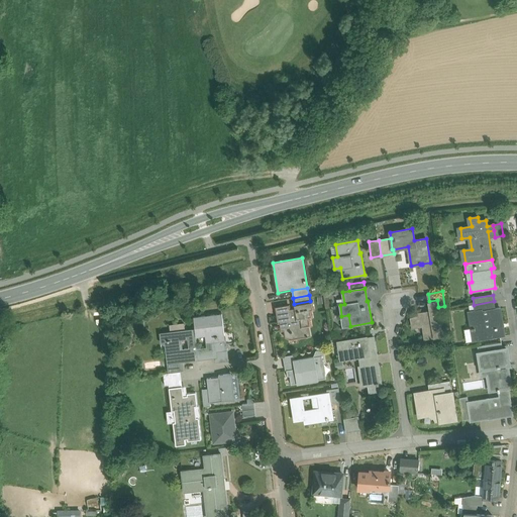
[(437,300),(429,301),(431,312),(413,315),(413,318),(411,319),(412,326),(425,324),(426,332),(424,332),(425,338),(443,336),(438,307),(437,300)]
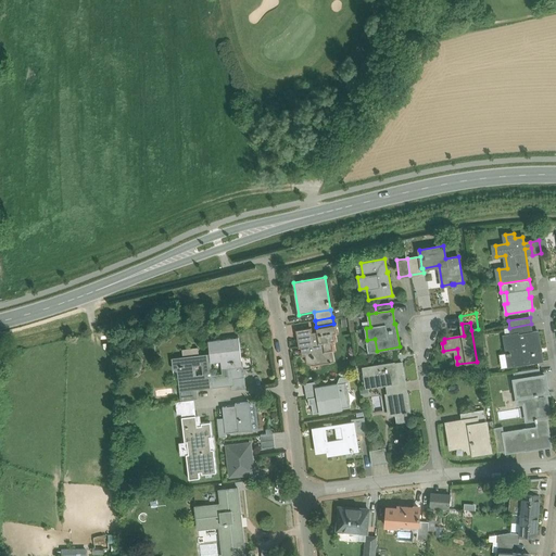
[(316,332),(311,332),(311,328),(297,330),(299,346),(301,346),(302,353),(306,352),(307,354),(313,353),(313,356),(312,356),(312,358),(313,358),(314,362),(317,361),(319,359),(320,363),(326,362),(333,361),(331,351),(335,350),(332,341),(336,341),(335,333),(337,332),(336,324),(333,324),(316,327),(315,327),(316,332)]
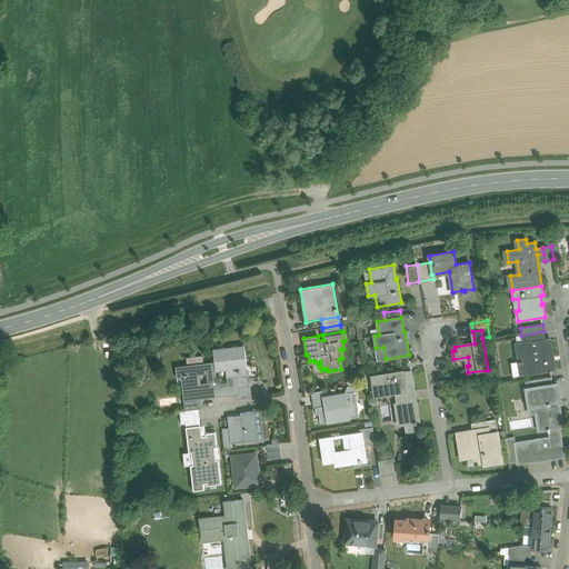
[(543,331),(521,336),(522,341),(522,343),(545,340),(543,331)]
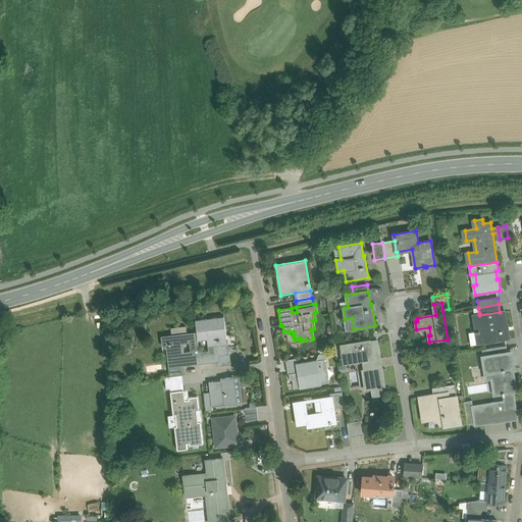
[(500,312),(479,315),(479,313),(474,314),(477,331),(477,333),(479,344),(509,340),(505,311),(500,312)]
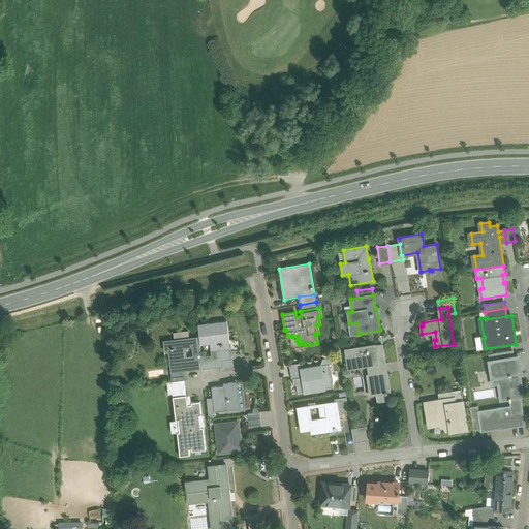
[(228,331),(198,334),(199,336),(200,344),(211,343),(212,355),(201,358),(203,367),(220,365),(221,370),(234,369),(232,355),(231,356),(228,331)]
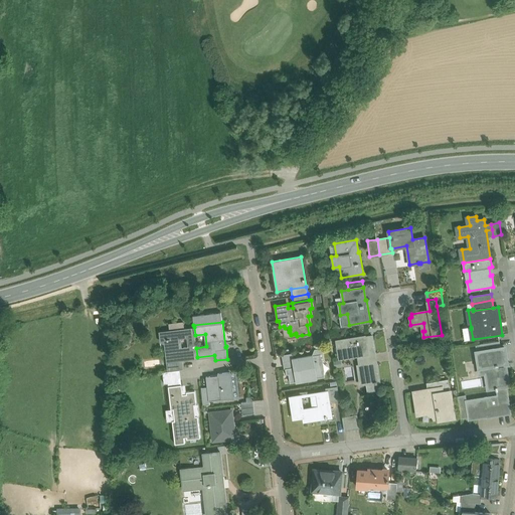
[(172,330),(164,331),(165,340),(170,340),(170,346),(167,347),(169,359),(167,360),(168,371),(179,369),(178,359),(182,359),(197,357),(196,348),(195,335),(194,327),(184,328),(172,330)]
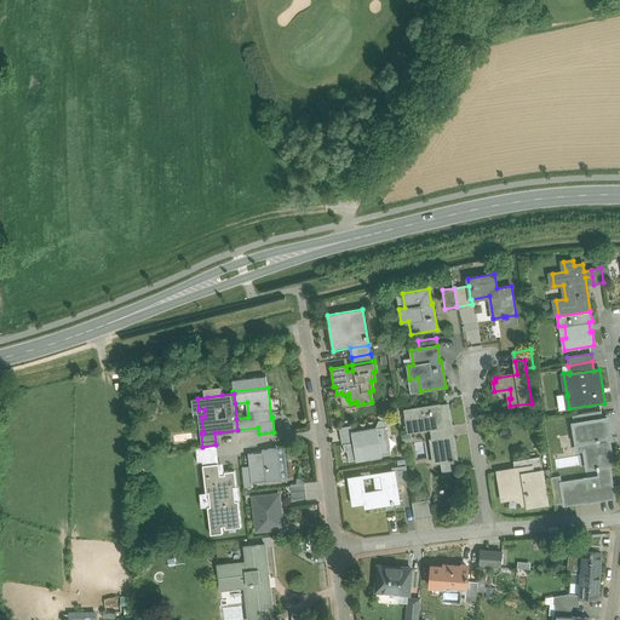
[(448,405),(440,406),(440,405),(406,409),(408,431),(430,428),(432,440),(430,440),(434,463),(457,459),(448,405)]
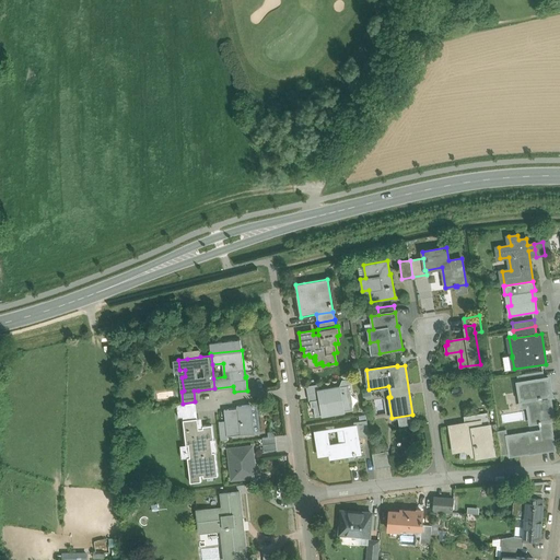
[(543,371),(518,375),(520,383),(544,378),(543,371)]
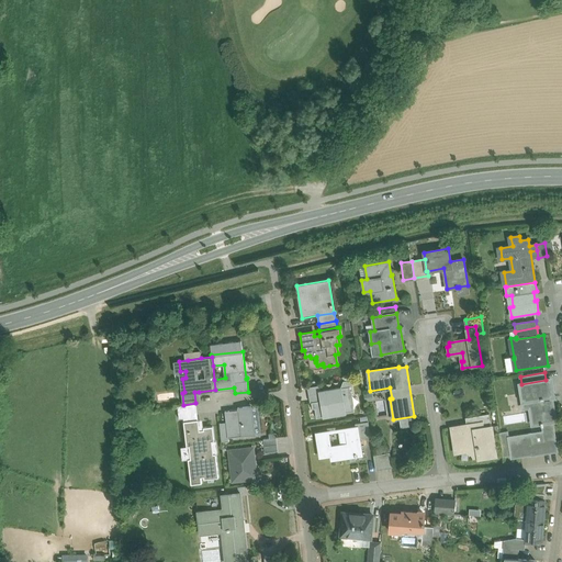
[(521,384),(520,384),(523,401),(530,400),(534,424),(541,423),(552,422),(554,420),(551,396),(553,396),(550,380),(546,380),(521,384)]
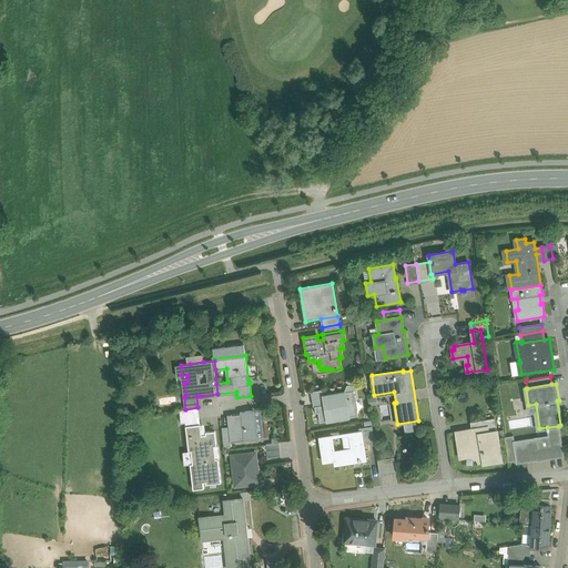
[(354,391),(323,396),(325,405),(315,406),(316,413),(318,413),(320,423),(358,416),(357,409),(358,409),(355,395),(354,391)]
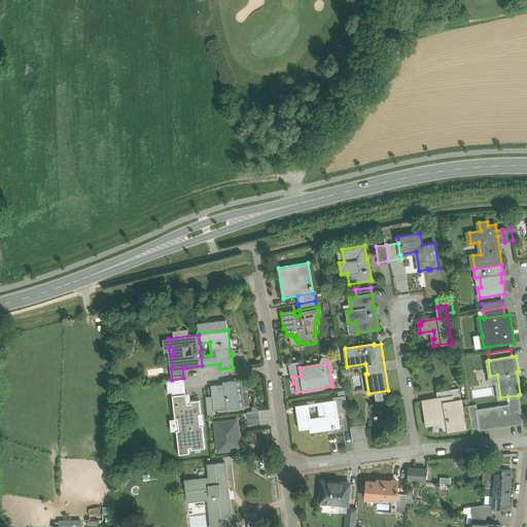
[(211,386),(213,410),(238,407),(235,381),(222,382),(222,384),(211,386)]
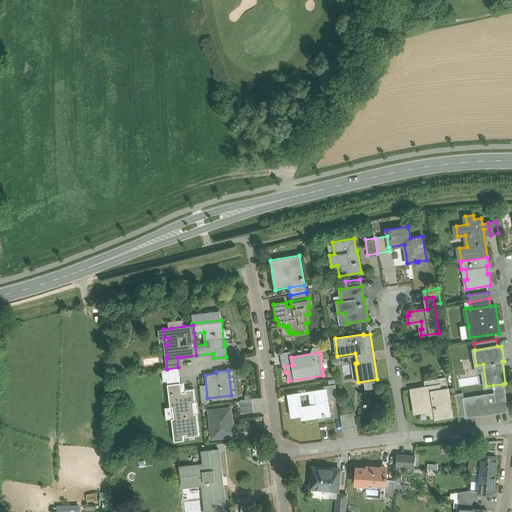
[(445,377),(432,379),(433,386),(447,384),(445,377)]
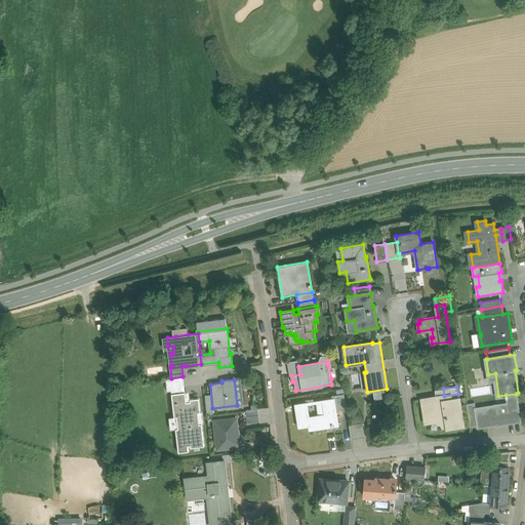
[(443,389),(435,391),(436,398),(444,396),(443,389)]
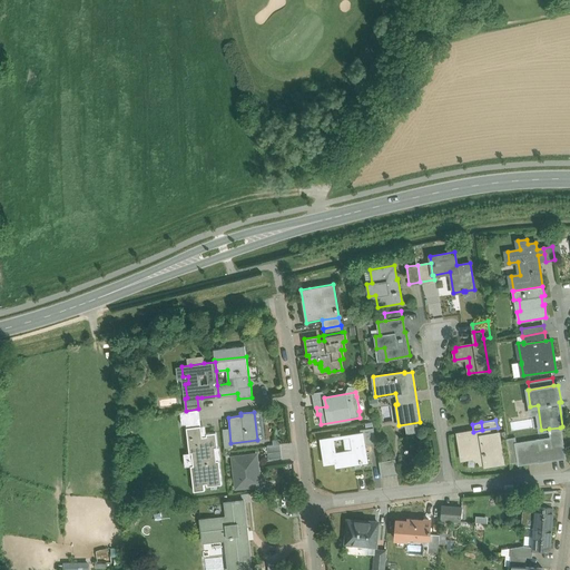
[(200,425),(186,428),(189,453),(192,452),(193,464),(190,465),(194,491),(205,490),(204,483),(206,483),(207,485),(222,484),(219,460),(216,460),(215,448),(217,448),(215,432),(206,433),(206,435),(203,436),(200,425)]
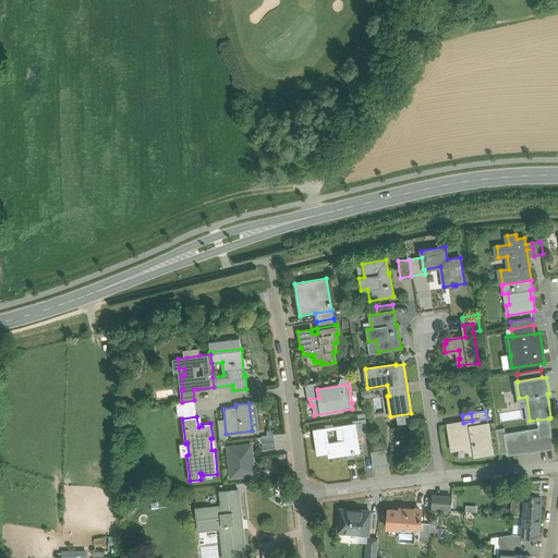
[(463,423),(448,425),(452,449),(474,445),(475,456),(493,452),(488,424),(487,424),(487,419),(472,421),(463,423)]
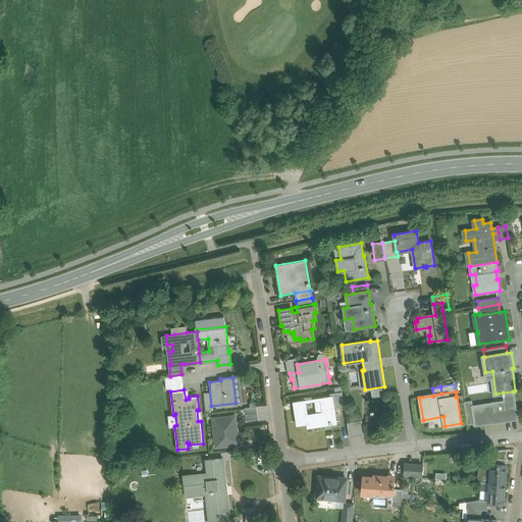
[(473,406),(472,406),(474,423),(475,423),(492,421),(493,422),(517,418),(516,408),(513,392),(503,393),(503,396),(504,396),(505,403),(493,404),(493,403),(473,406)]
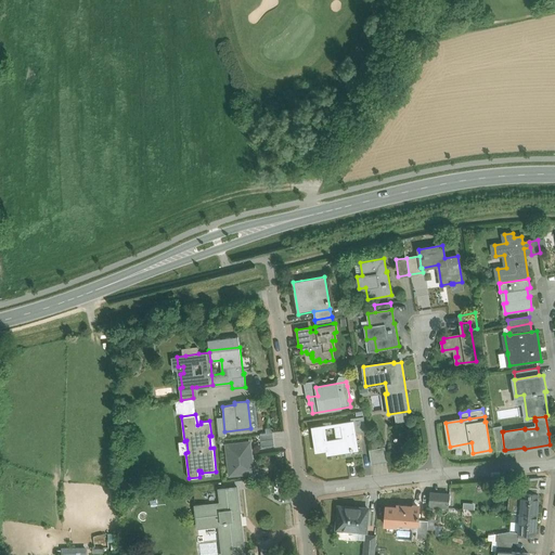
[(357,421),(340,424),(343,439),(326,441),(324,426),(312,428),(315,451),(326,450),(327,454),(357,450),(355,431),(365,430),(363,417),(356,418),(357,421)]
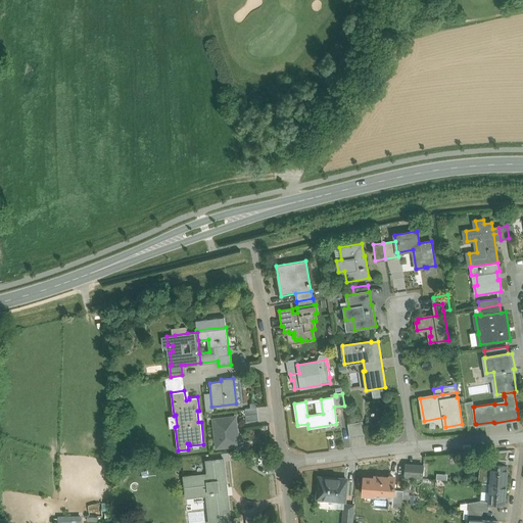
[(248,401),(249,408),(244,408),(245,420),(256,419),(255,401),(248,401)]
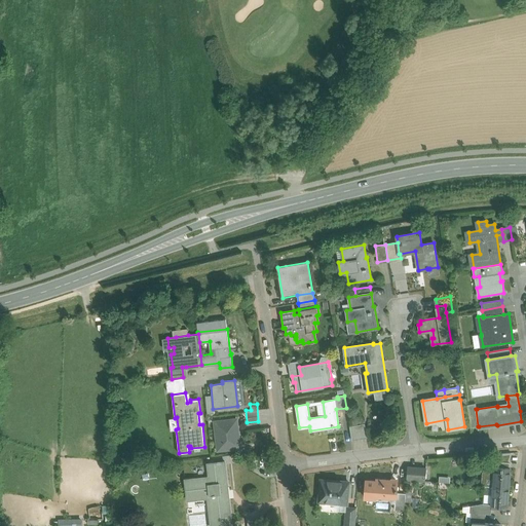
[(477,409),(476,404),(466,405),(471,427),(478,426),(476,409),(477,409)]
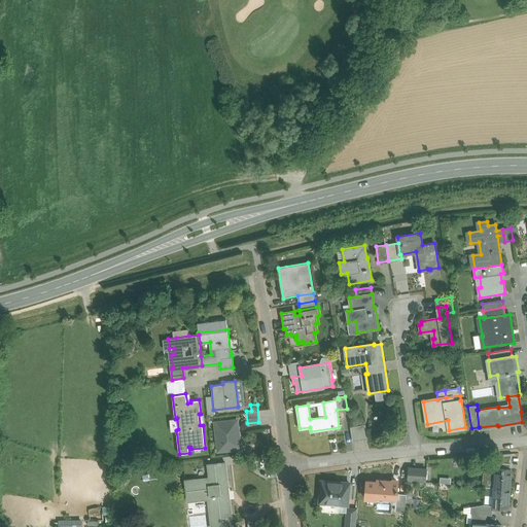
[(215,422),(218,451),(236,449),(235,445),(240,445),(238,420),(215,422)]
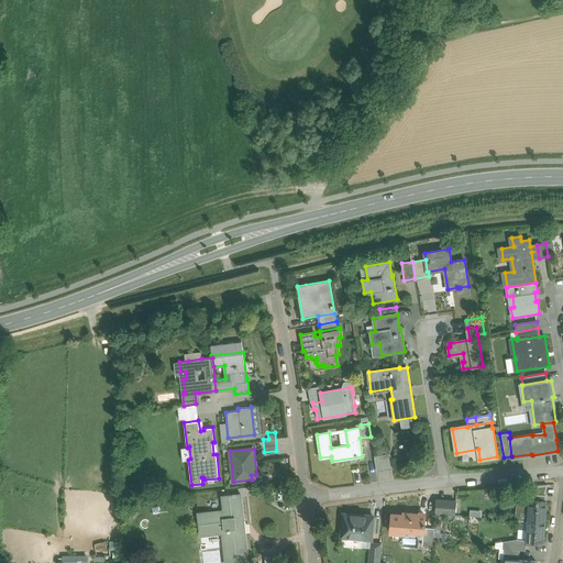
[(390,453),(374,456),(376,471),(393,468),(390,453)]
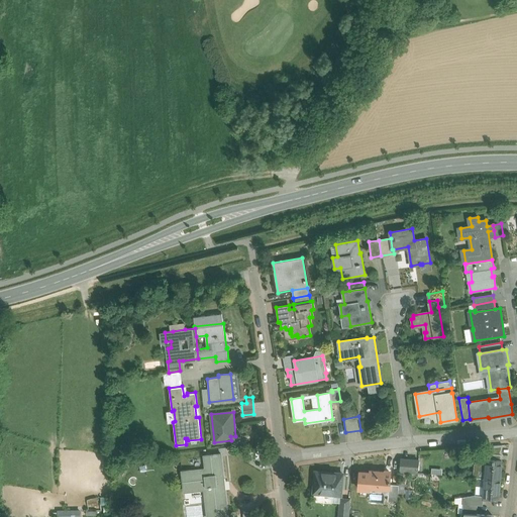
[(503,445),(487,446),(486,458),(493,459),(494,453),(499,454),(501,454),(503,445)]
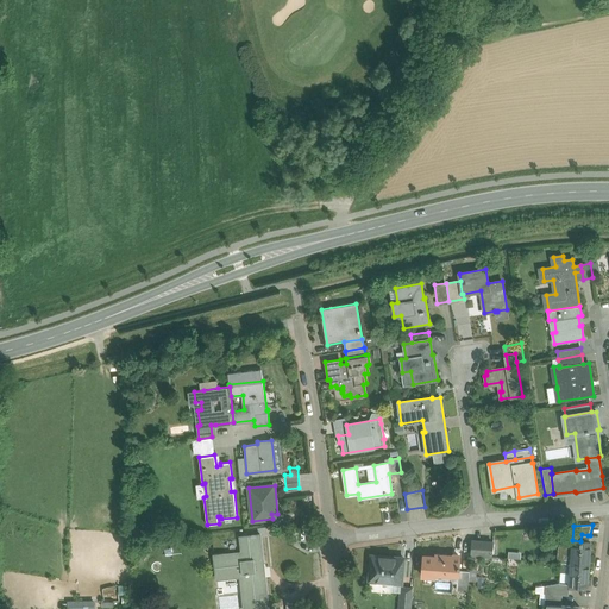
[(252,535),(240,537),(242,552),(214,554),(215,565),(217,565),(217,564),(219,564),(220,576),(242,573),(245,608),(256,607),(256,608),(264,608),(269,608),(259,534),(256,535),(256,534),(252,534),(252,535)]
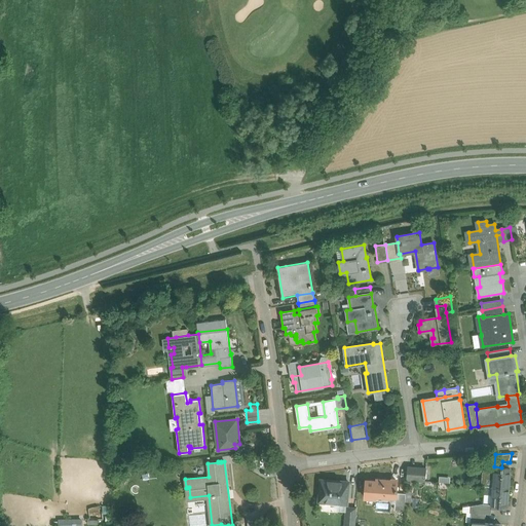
[(502,461),(501,467),(494,466),(493,474),(483,473),(482,486),(492,486),(509,488),(510,488),(510,487),(511,467),(508,467),(508,462),(502,461)]
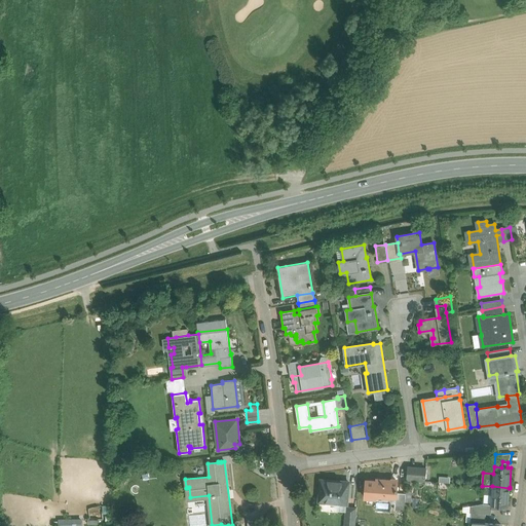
[(426,468),(408,467),(407,480),(425,481),(426,468)]
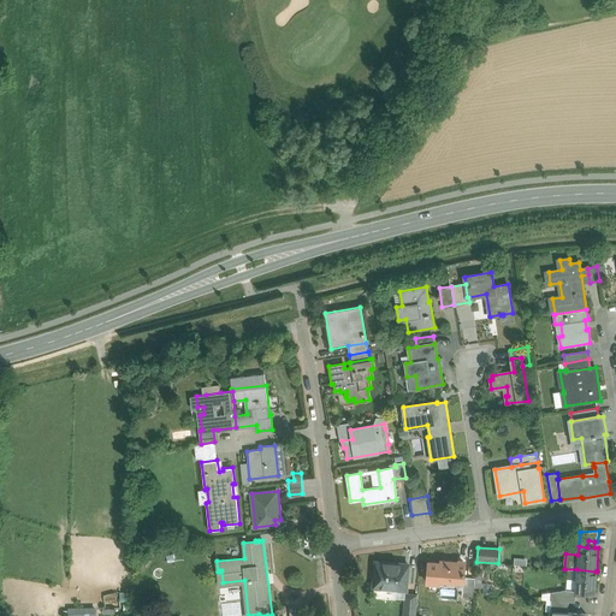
[(465,563),(439,561),(438,579),(463,581),(465,578),(465,563)]
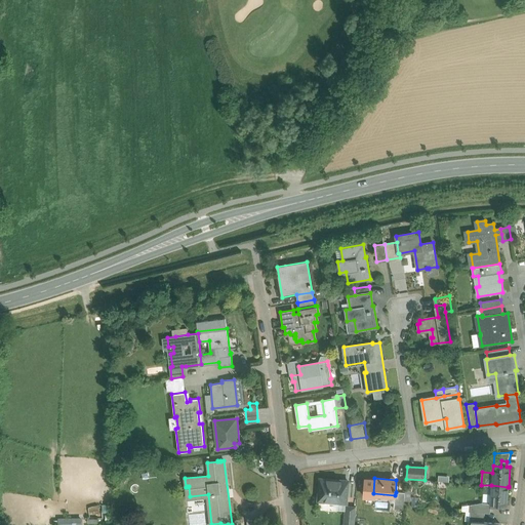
[(348,481),(320,479),(319,486),(318,492),(319,492),(318,500),(346,502),(348,481)]
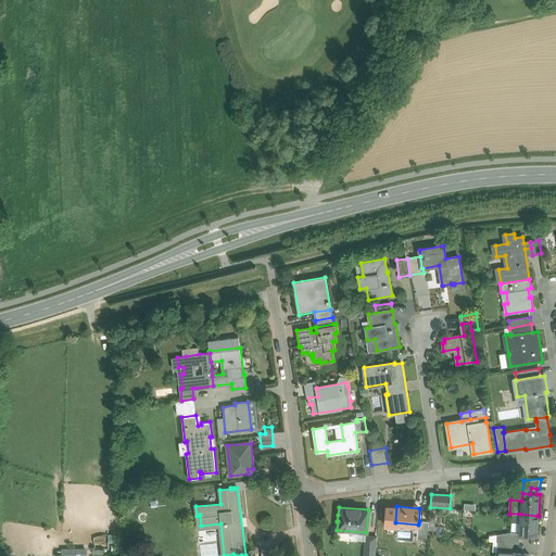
[(538,516),(520,514),(519,534),(536,535),(538,516)]
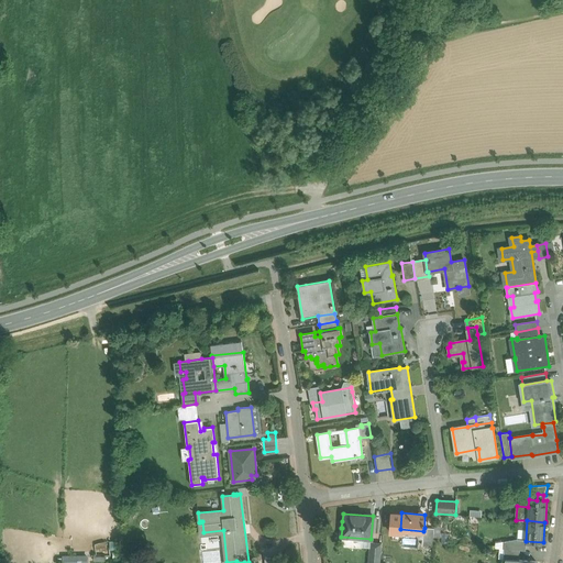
[(434,529),(424,528),(423,531),(422,545),(432,547),(434,529)]
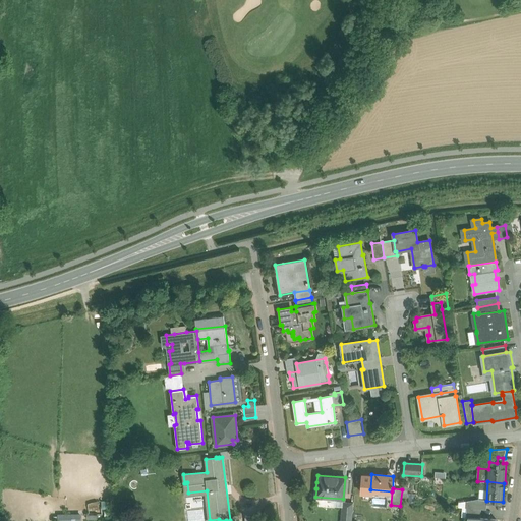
[(350,520),(351,507),(343,506),(341,520),(350,520)]
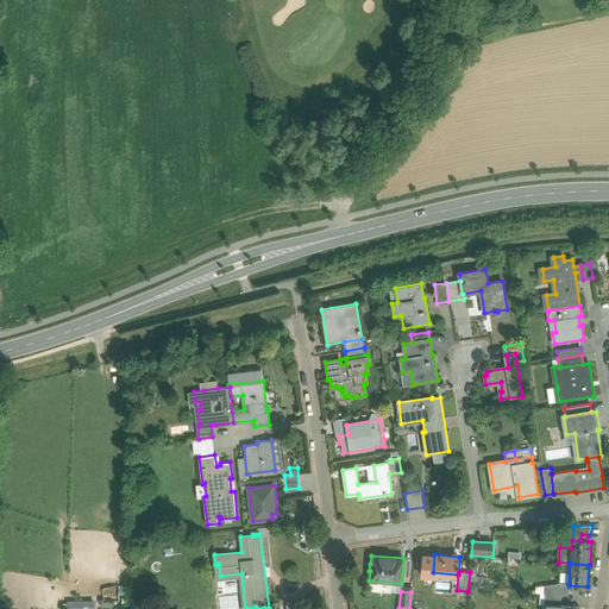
[(553,594),(546,594),(545,604),(550,604),(562,606),(563,595),(553,594)]
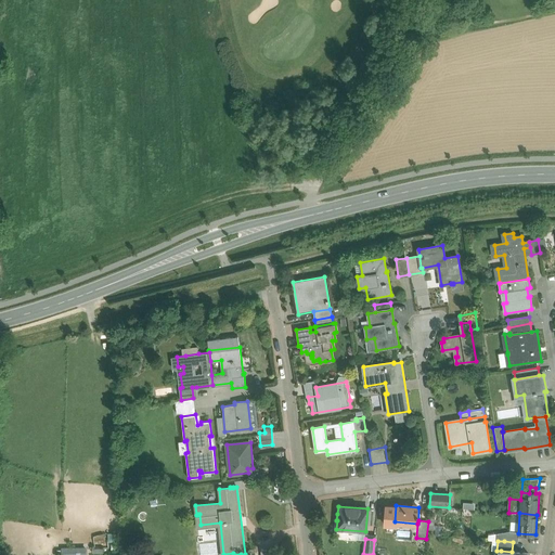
All buildings are outlined.
